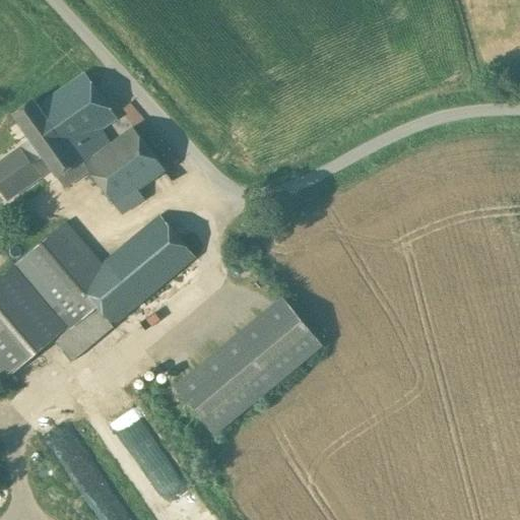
[(117,118),(85,73),(39,106),(34,100),(13,114),(64,187),(89,169),(115,203),(138,189),(166,170),(133,127),(110,144),(100,129),(117,118)]
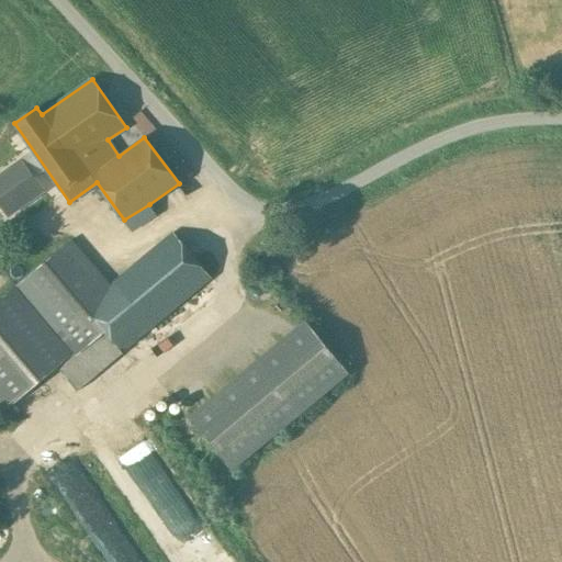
[(22,158),(0,172),(0,202),(10,216),(45,191),(22,158)]
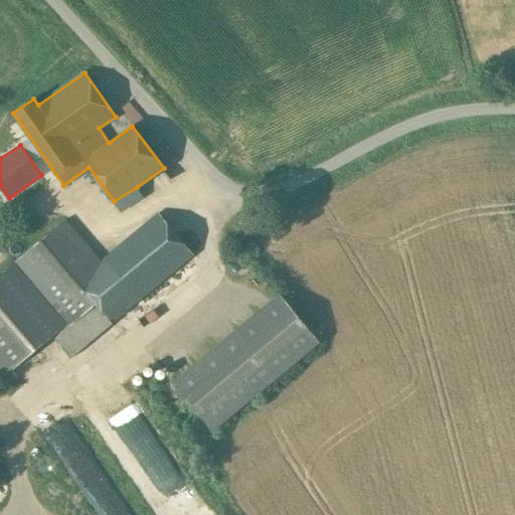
[(137,187),(114,201),(122,211),(143,197),(137,187)]
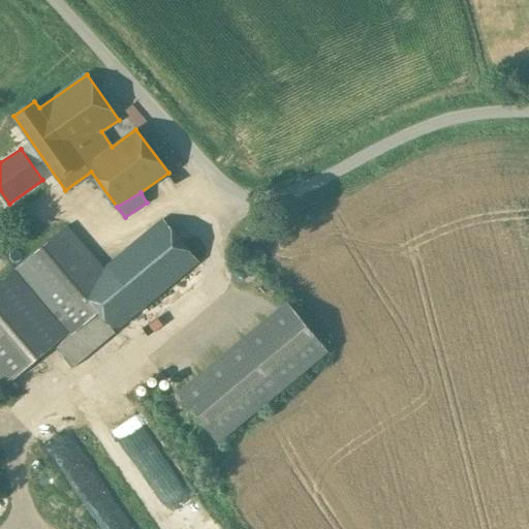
[(103,269),(79,288),(98,312),(115,332),(199,262),(163,219),(103,269)]
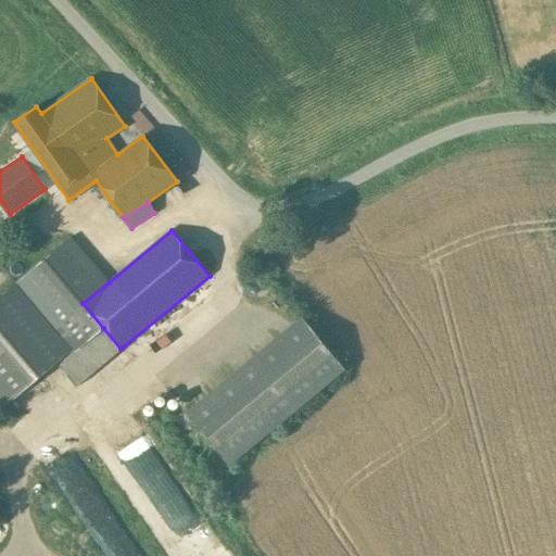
[(71,237),(0,297),(0,403),(3,407),(55,363),(73,349),(76,352),(103,328),(83,303),(109,282),(71,237)]
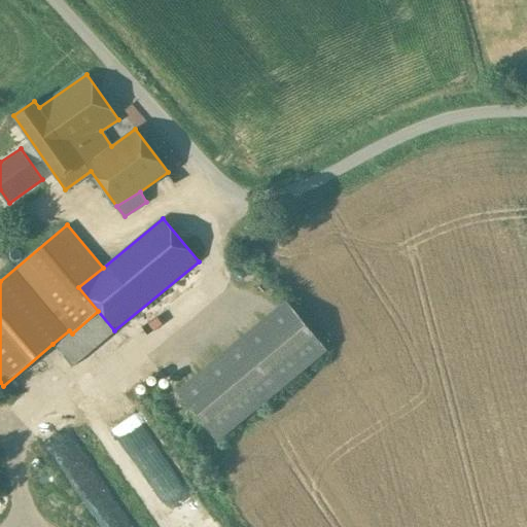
[(286,302),(177,391),(218,441),(326,350),(286,302)]
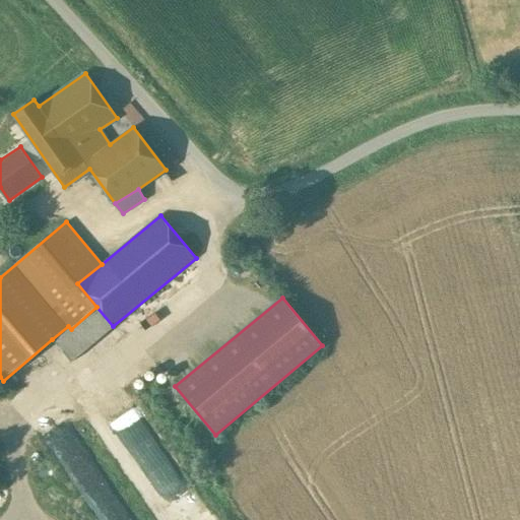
[(71,362),(113,326),(96,307),(71,329),(68,326),(52,339),(71,362)]
